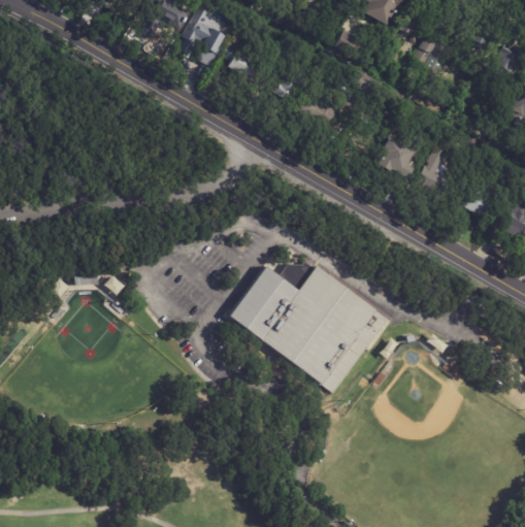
[(141,0),(138,7),(133,4),(130,9),(118,3),(119,0),(141,0)]
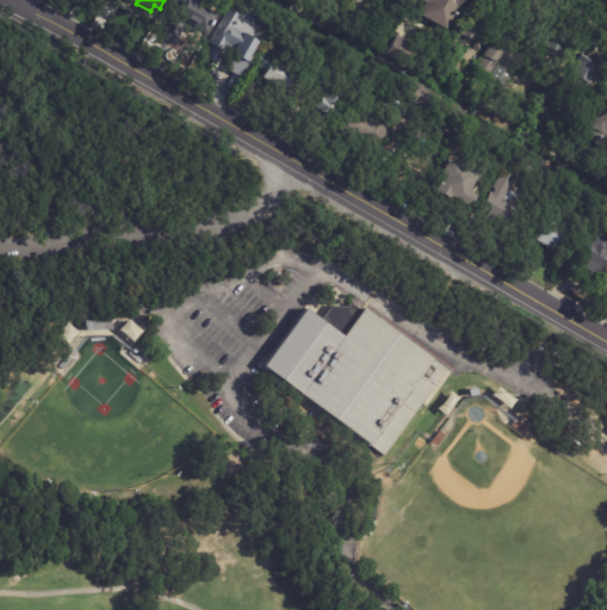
[(200,42),(169,24),(183,0),(194,0),(217,13),(200,42)]
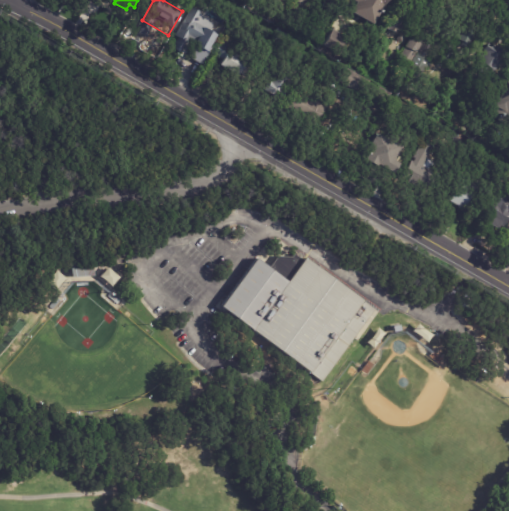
[(387,0),(379,16),(357,4),(359,0),(387,0)]
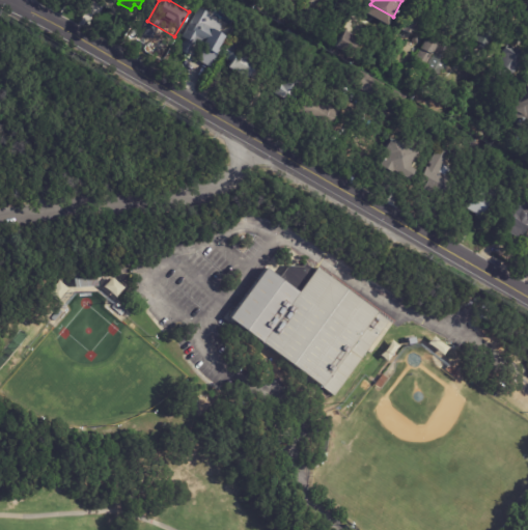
[(410,9),(419,14),(412,31),(414,32),(411,38),(404,36),(406,31),(400,29),(409,9),(410,9)]
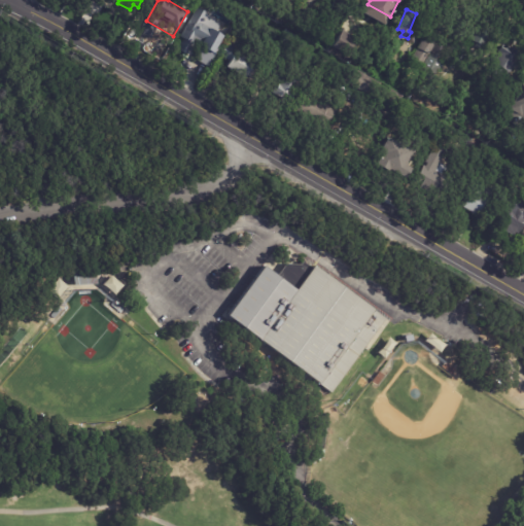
[(208,20),(202,32),(216,39),(215,42),(218,44),(211,60),(195,50),(190,59),(178,53),(184,41),(180,39),(194,11),(208,19),(208,20)]
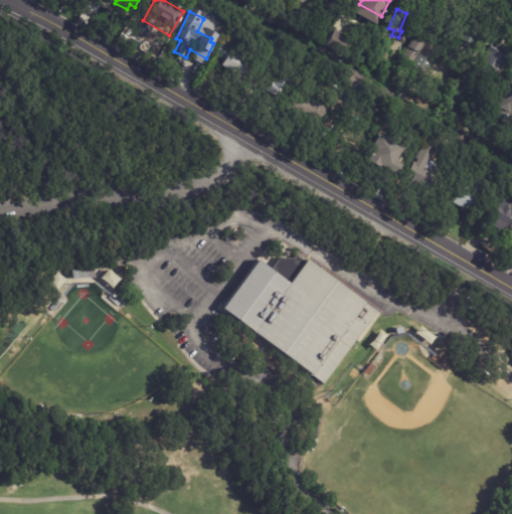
[(471,23),(482,28),(469,52),(456,45),(468,21),(471,23)]
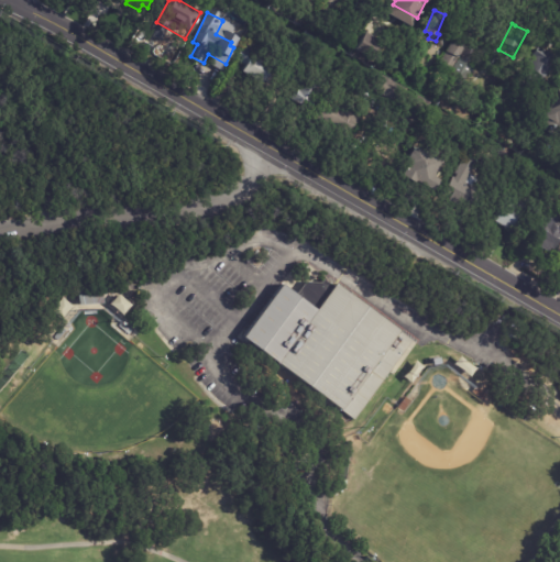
[(370,31),(385,40),(374,57),(358,47),(368,30),(370,31)]
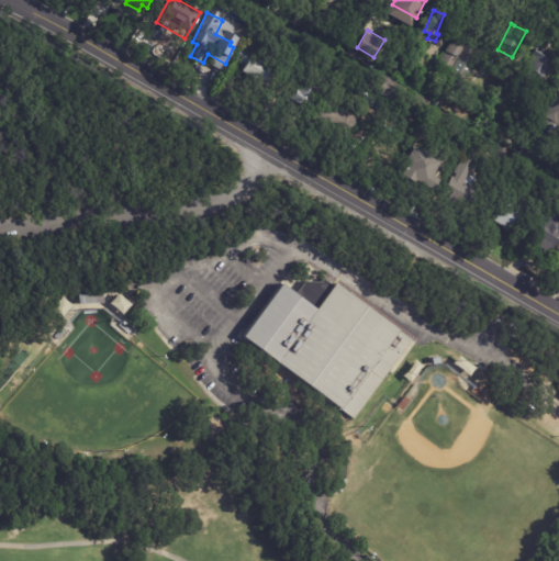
[(447,38),(444,45),(438,43),(442,36),(447,38)]
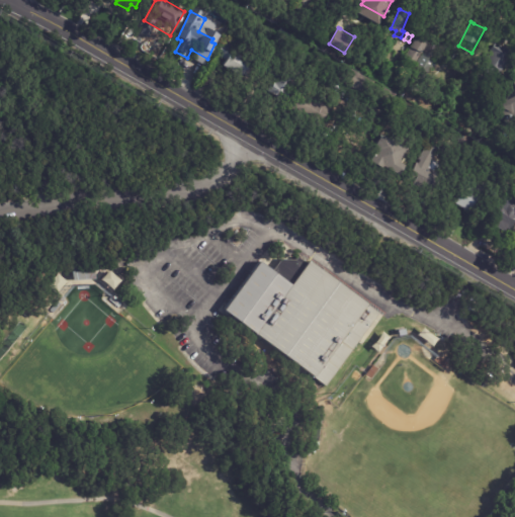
[(422,37),(430,41),(423,53),(422,53),(416,63),(407,59),(413,48),(413,47),(417,38),(418,39),(420,36),(422,37)]
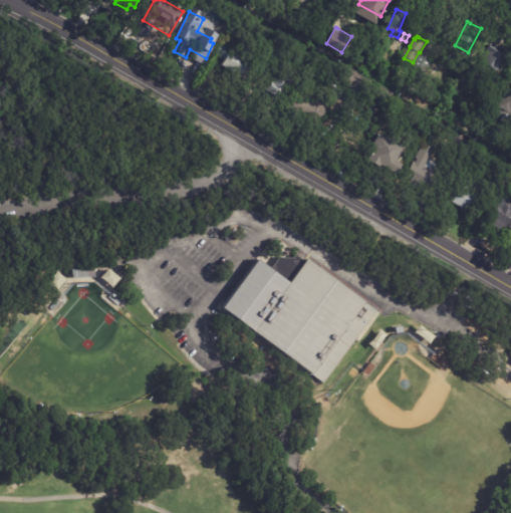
[(219,68),(216,65),(221,58),(214,53),(225,37),(237,46),(233,53),(249,64),(238,80),(219,68)]
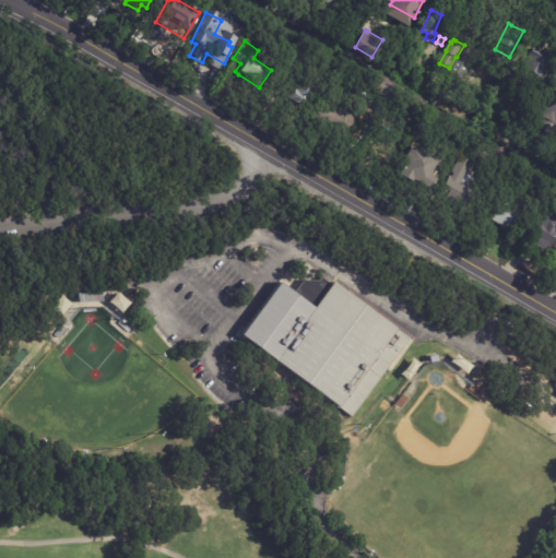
[(458,57),(464,46),(475,51),(469,63),(458,57)]
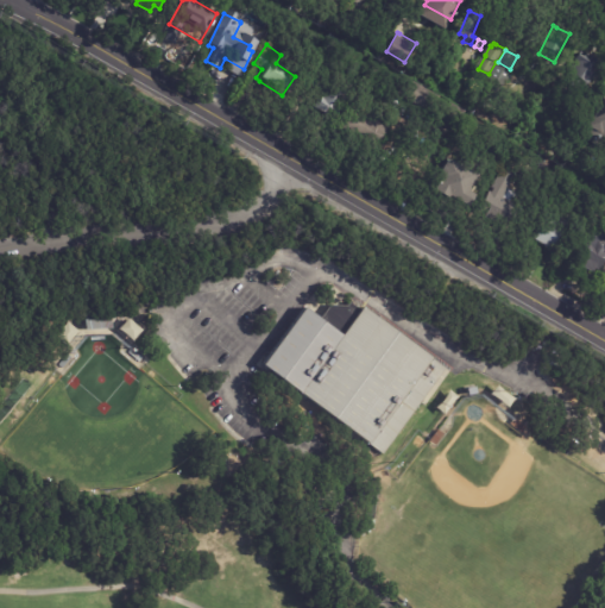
[(593,56),(604,62),(586,92),(566,79),(584,50),(593,56)]
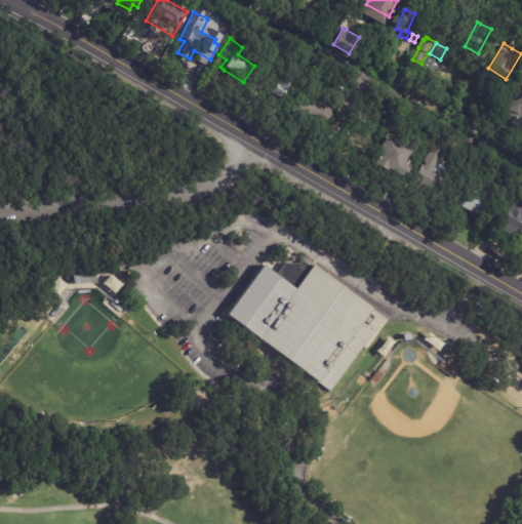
[(271,89),(288,63),(308,75),(288,106),(269,92),(271,89)]
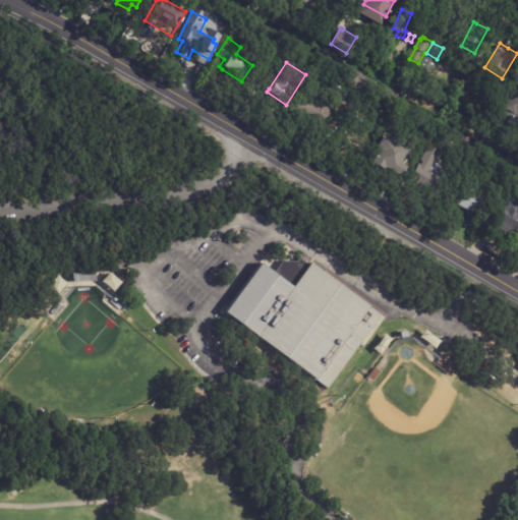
[(477,64),(484,68),(481,75),(470,69),(473,63),(477,64)]
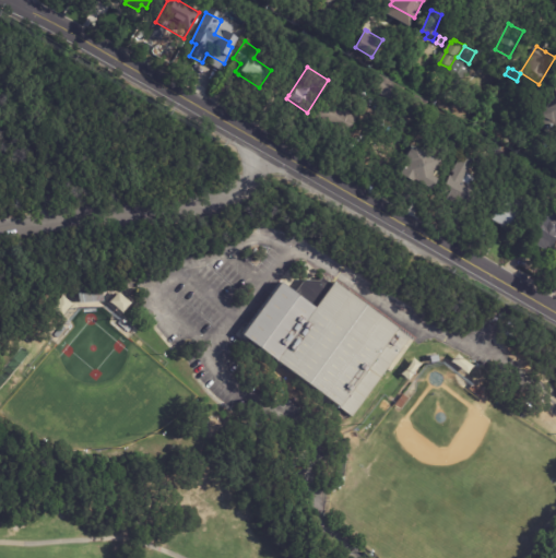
[(555,137),(543,130),(548,120),(540,116),(555,88),(555,137)]
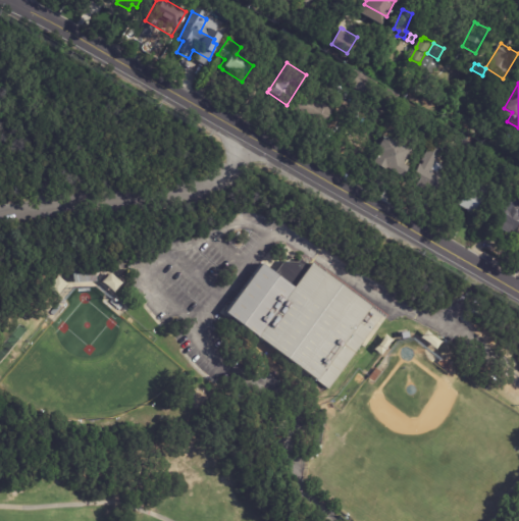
[(307,94),(336,108),(330,120),(327,118),(323,127),(294,113),(304,92),(307,94)]
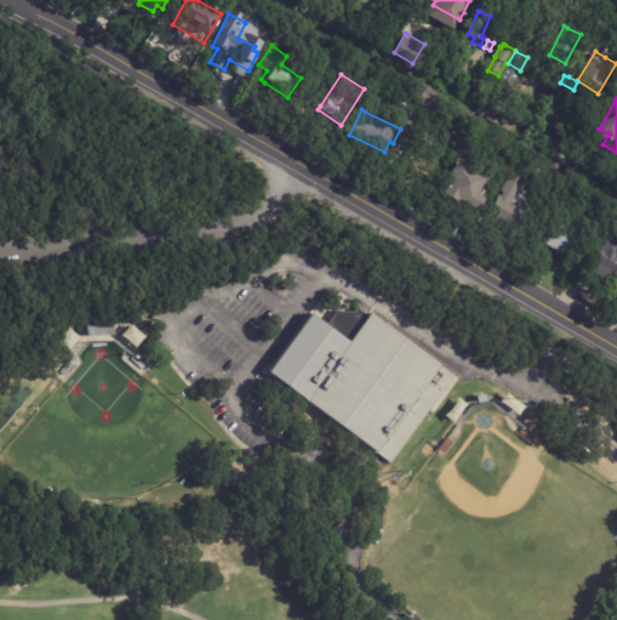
[(519,151),(509,169),(497,161),(507,144),(519,151)]
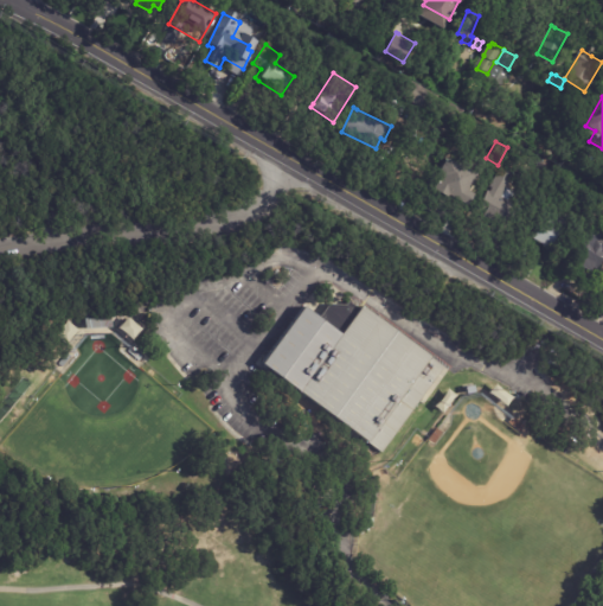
[(463,205),(446,195),(444,197),(430,189),(437,177),(434,176),(444,158),(473,173),(464,189),(470,192),(463,205)]
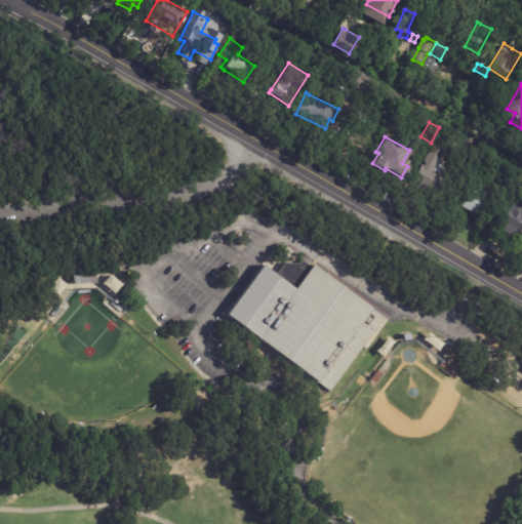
[(432,198),(409,186),(436,140),(448,148),(440,162),(453,170),(436,201),(432,198)]
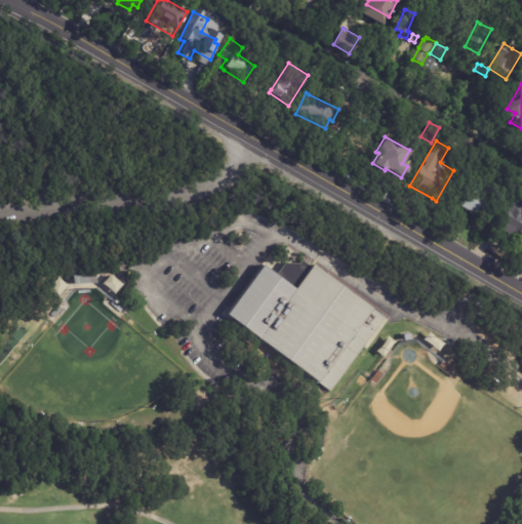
[(469,209),(462,205),(477,180),(494,191),(480,215),(469,209)]
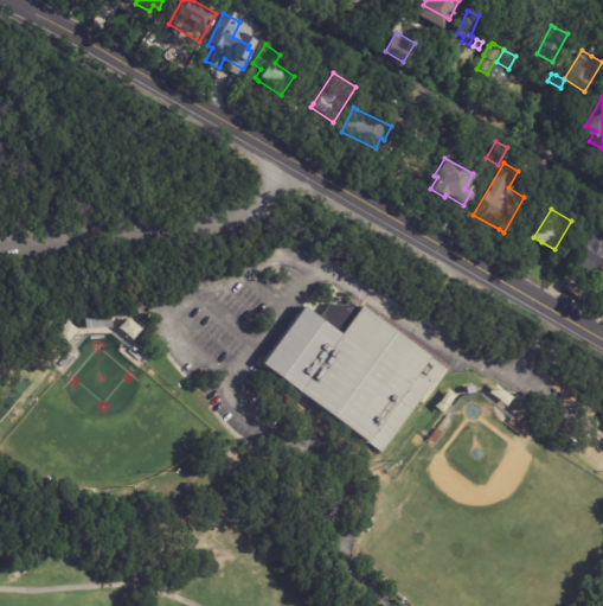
[(602,265),(600,269),(572,254),(592,217),(602,222),(602,265)]
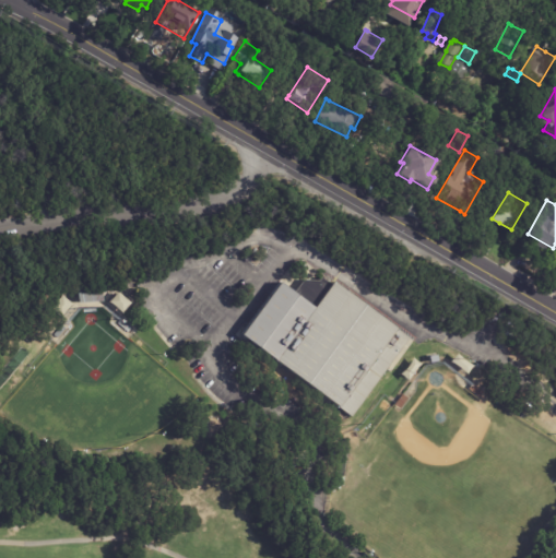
[(298,288),(312,303),(330,283),(323,276),(316,284),(309,277),(298,288)]
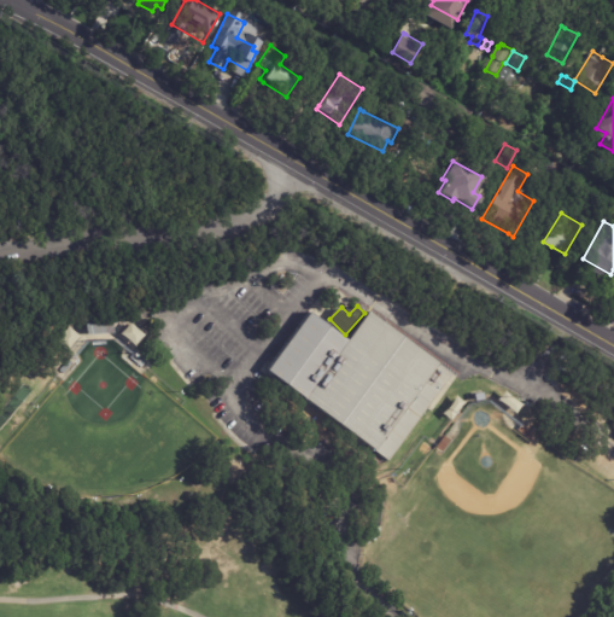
[(270,370),(311,310),(349,339),(370,310),(452,371),(390,459),(270,370)]
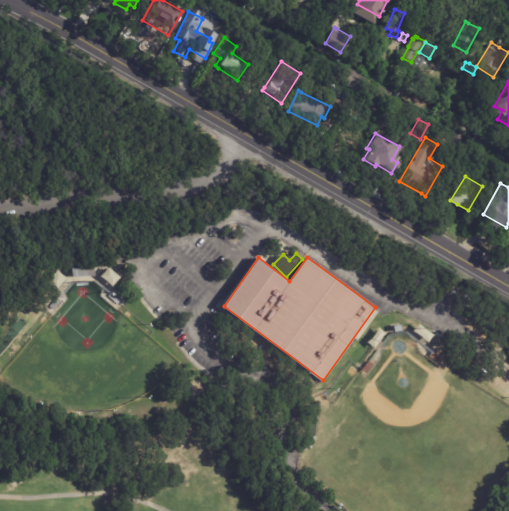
[(97,270),(97,273),(70,278),(69,266),(95,265),(97,270)]
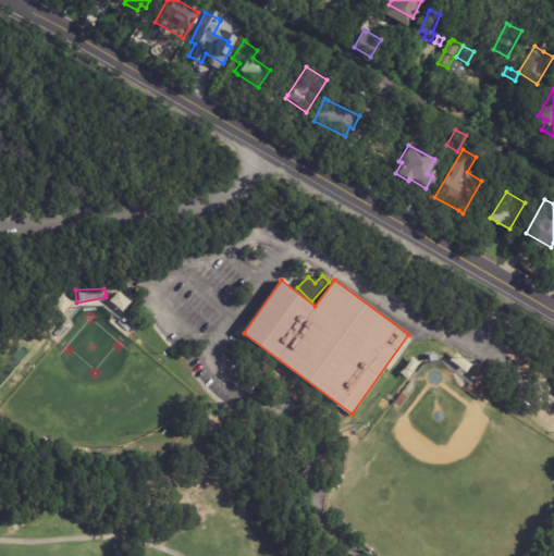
[(123,310),(132,301),(120,289),(111,299),(123,310)]
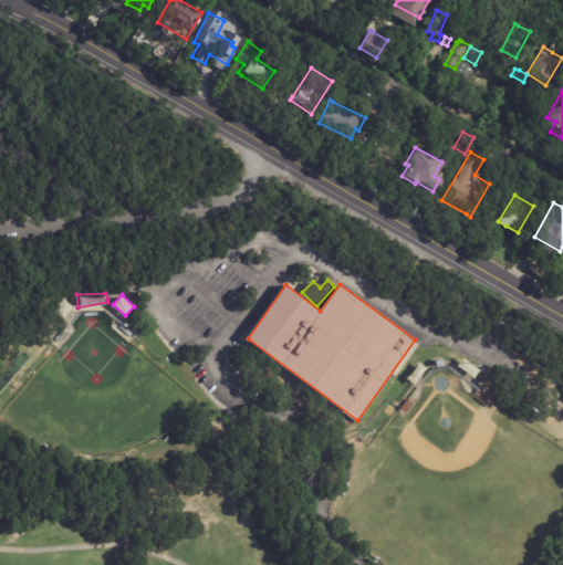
[(513,328),(522,336),(517,343),(508,336),(513,328)]
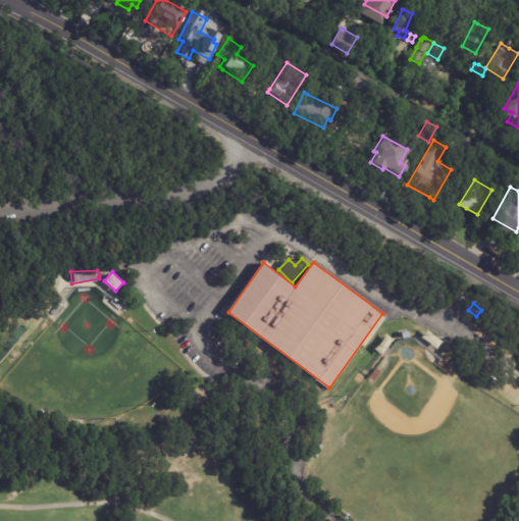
[(444,341),(428,329),(423,336),(437,348),(444,341)]
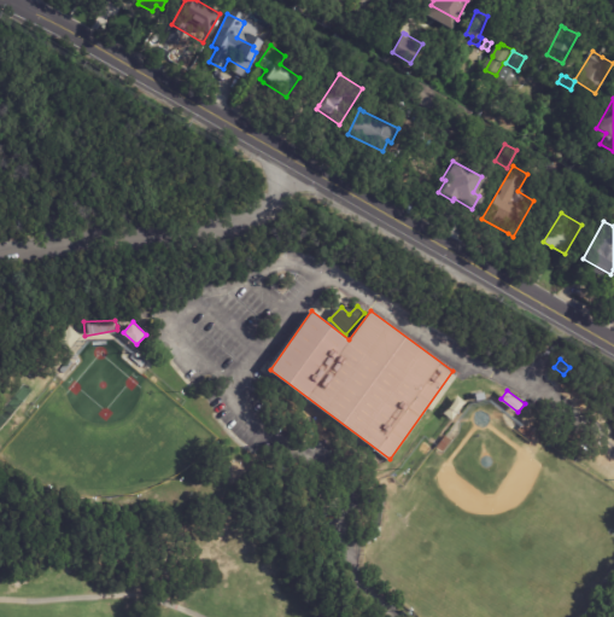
[(534,434),(536,434),(531,441),(519,431),(524,425),(534,434)]
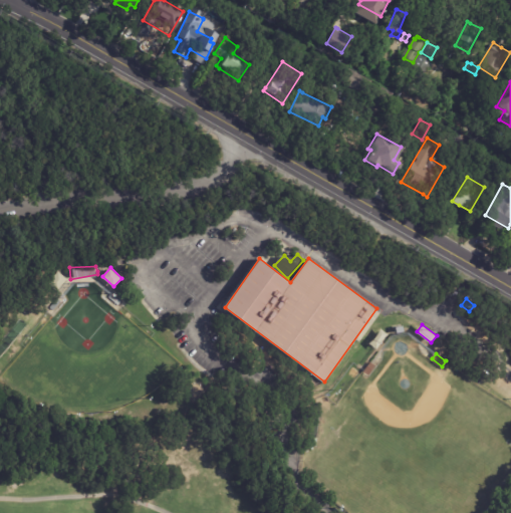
[(371,362),(375,365),(367,375),(363,371),(370,362),(371,362)]
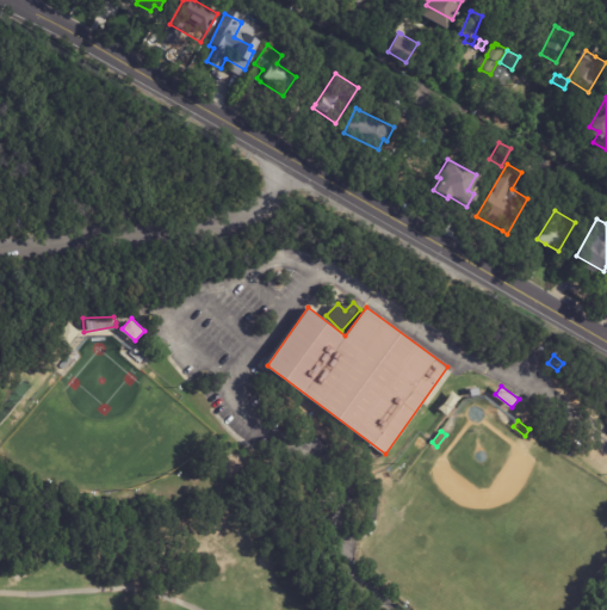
[(376,530),(376,531),(365,530),(366,521),(377,522),(376,530)]
